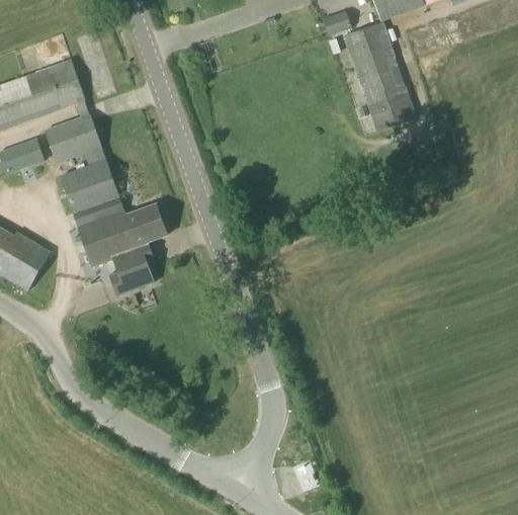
[(373,0),(381,20),(425,5),(423,0),(373,0)]
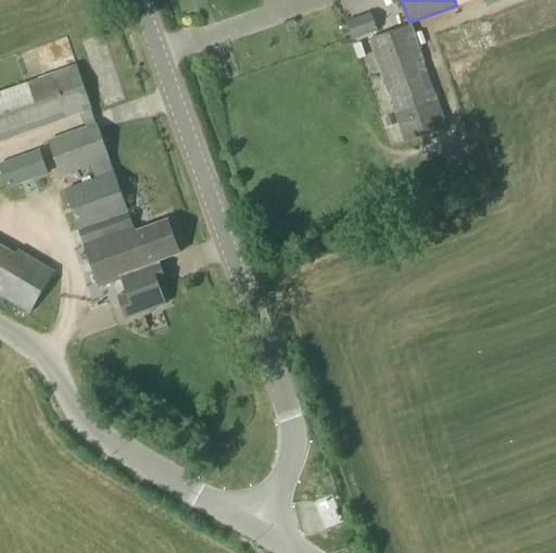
[(352,38),(378,29),(371,11),(345,19),(352,38)]
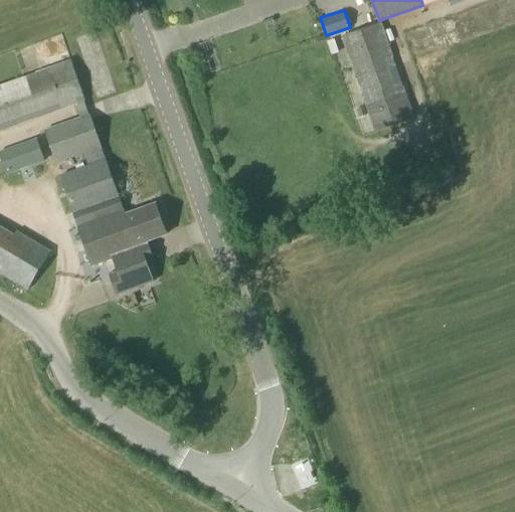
[(374,131),(414,117),(381,21),(341,35),(374,131)]
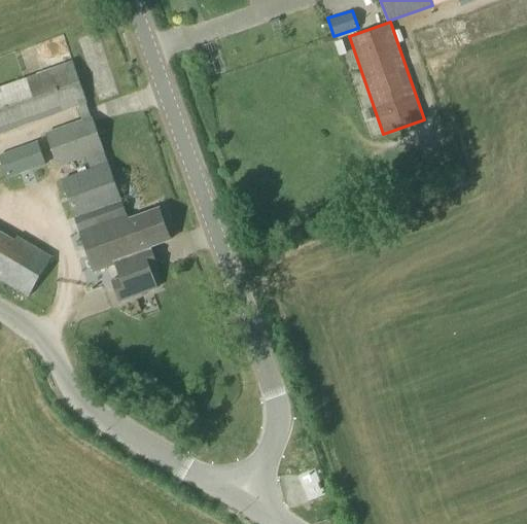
[(92,115),(86,102),(72,60),(35,72),(36,73),(0,84),(0,132),(77,105),(81,118),(44,132),(57,166),(85,155),(90,167),(60,177),(80,235),(81,235),(94,271),(115,263),(144,252),(146,257),(153,254),(150,245),(171,238),(159,207),(129,217),(108,161),(104,149),(92,115)]
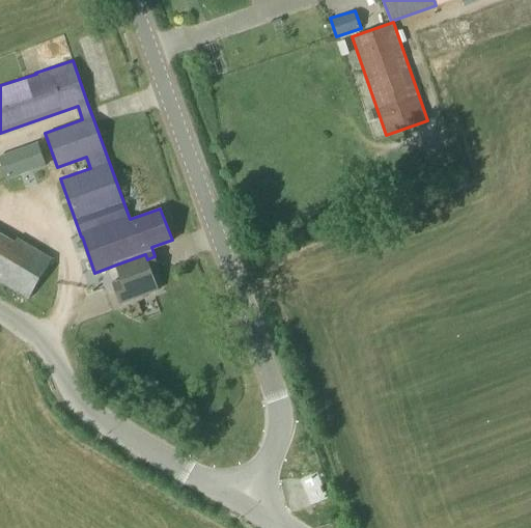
[(0,163),(5,179),(18,175),(47,165),(37,141),(0,155),(0,163)]
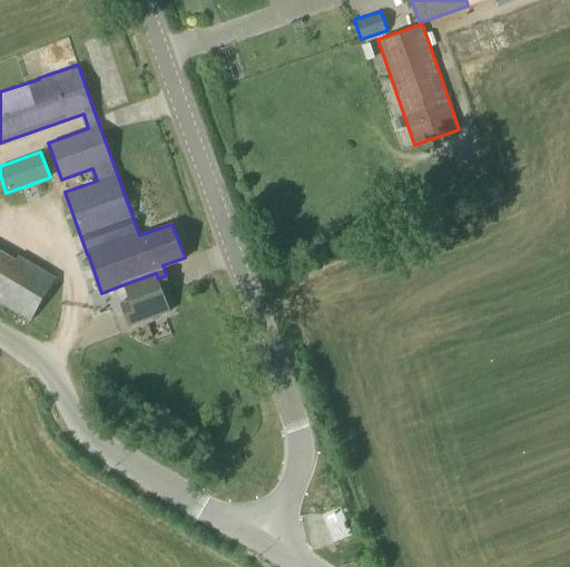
[(16,257),(0,247),(0,302),(31,320),(57,276),(18,254),(16,257)]
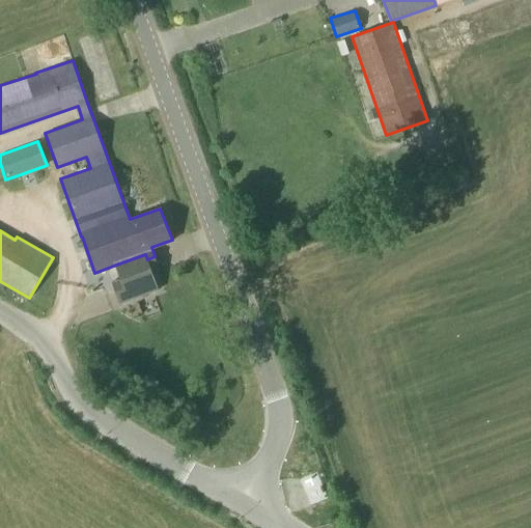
[(145,254),(116,265),(121,279),(113,282),(120,302),(158,288),(147,259),(145,254)]
